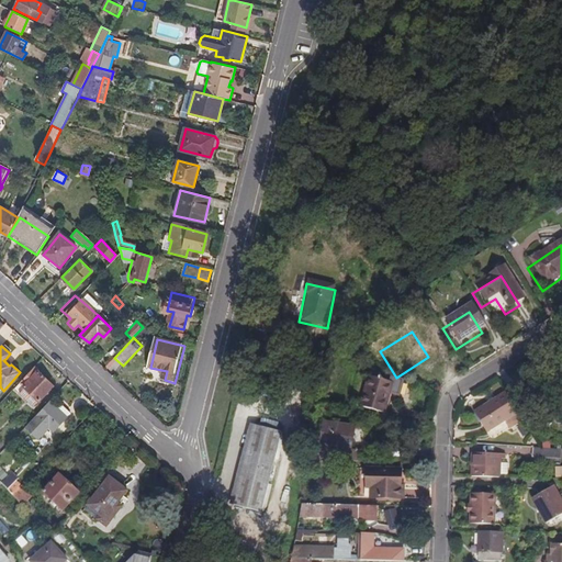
[(53,385),(34,368),(20,383),(25,388),(20,393),(33,406),(53,385)]
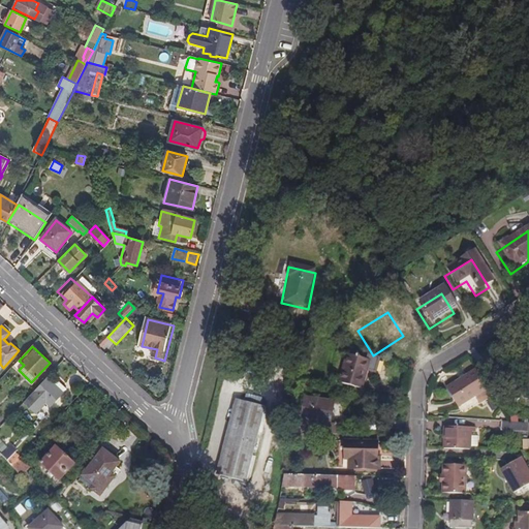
[(368,380),(372,366),(365,362),(363,368),(340,362),(333,391),(356,397),(361,378),(368,380)]
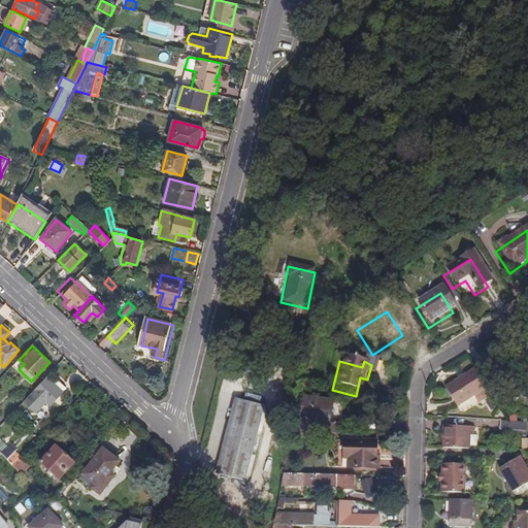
[(475,410),(489,402),(471,376),(442,396),(455,414),(471,403),(475,410)]
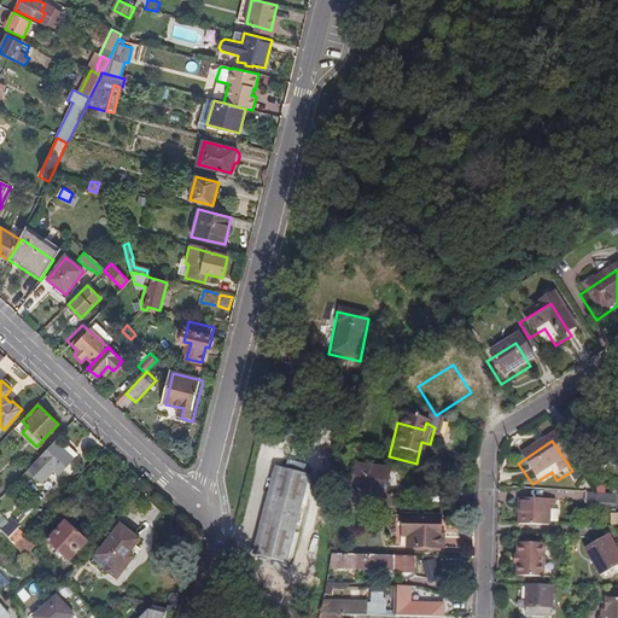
[(54,442),(28,471),(42,484),(54,471),(58,474),(74,459),(77,455),(65,444),(62,448),(54,442)]
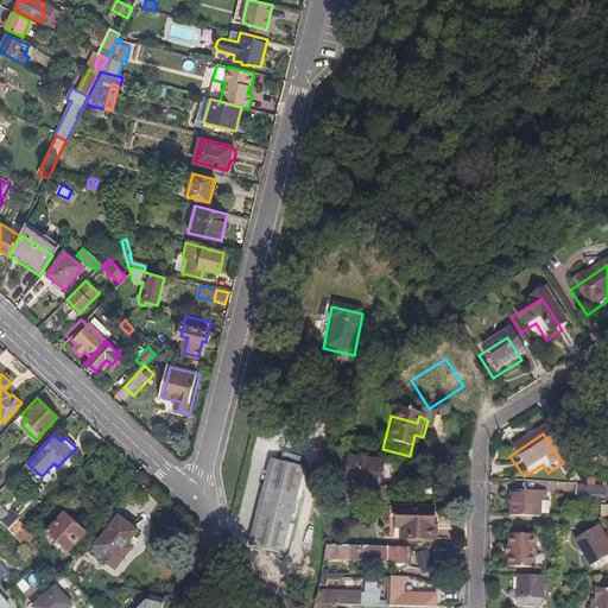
[(279,555),(297,470),(268,464),(251,549),(279,555)]
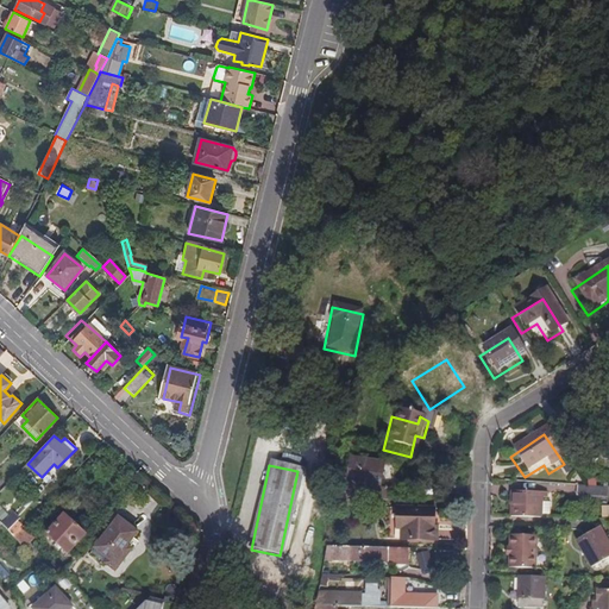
[(372,495),(377,472),(349,466),(347,469),(346,469),(343,488),(336,487),(332,508),(343,508),(344,503),(353,504),(355,498),(368,501),(376,502),(375,509),(396,510),(396,498),(377,497),(377,496),(372,495)]
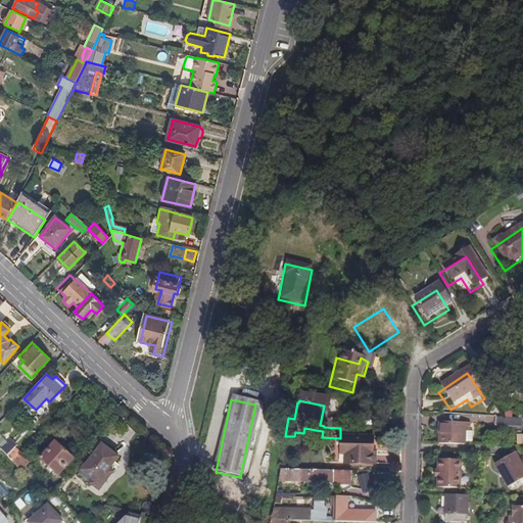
[(521,433),(521,425),(501,424),(494,424),(494,432),(521,433)]
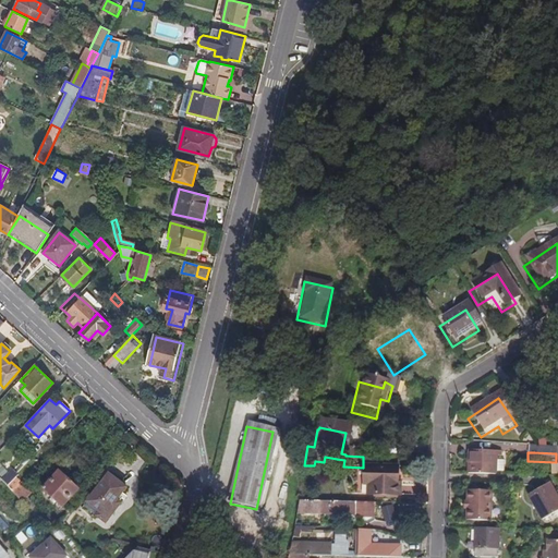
[(487,481),(488,462),(493,463),(493,458),(460,456),(459,480),(487,481)]
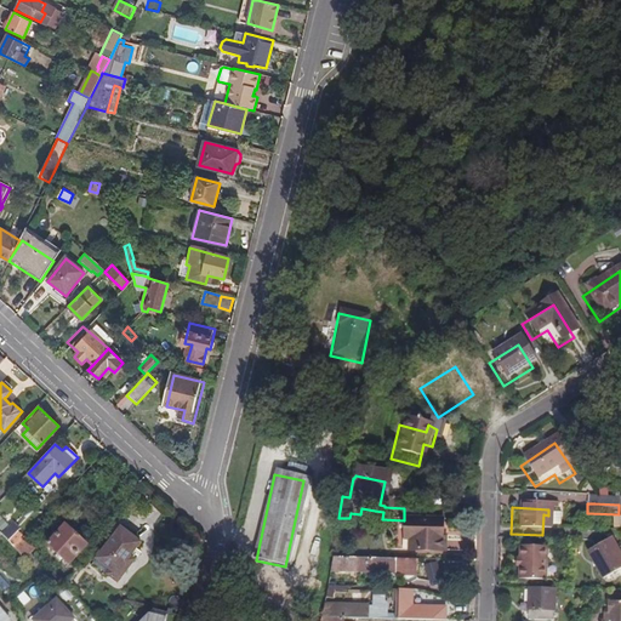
[(9,542),(20,531),(12,524),(3,535),(9,542)]
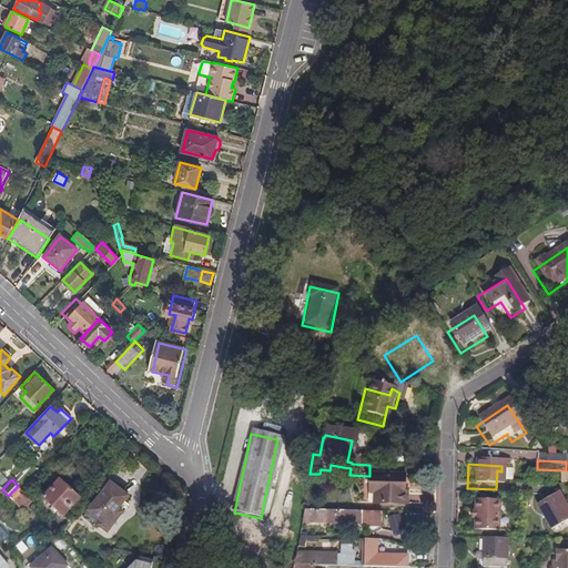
[(399,501),(401,483),(361,482),(359,500),(364,500),(364,511),(403,513),(403,501),(399,501)]
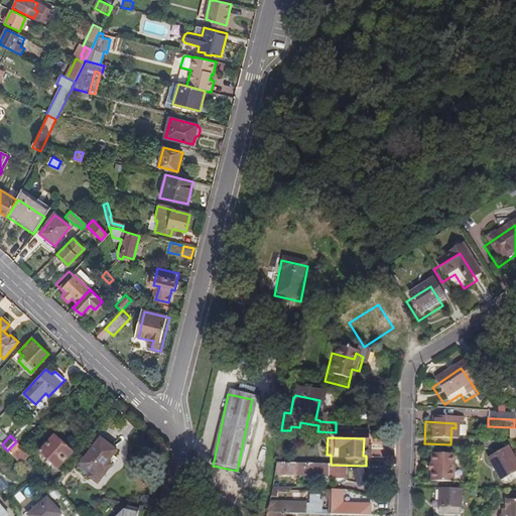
[(57,471),(73,455),(55,438),(40,454),(57,471)]
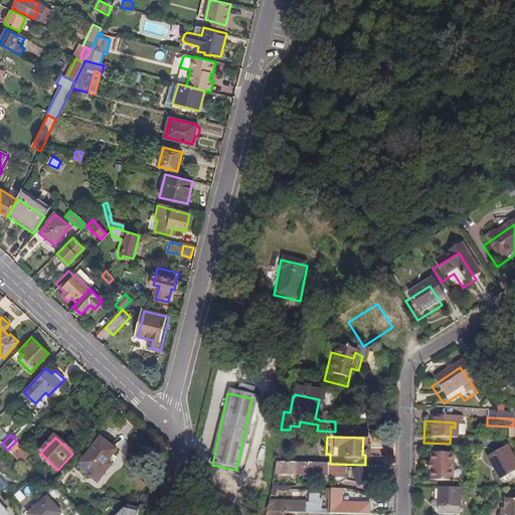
[(97,476),(117,450),(101,438),(81,463),(97,476)]
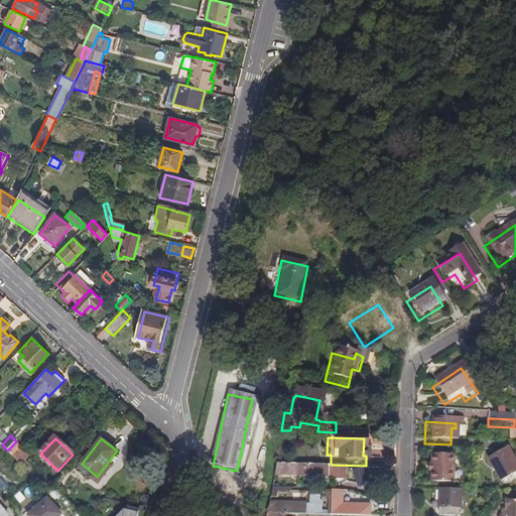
[(12,456),(22,445),(20,443),(10,455),(12,456)]
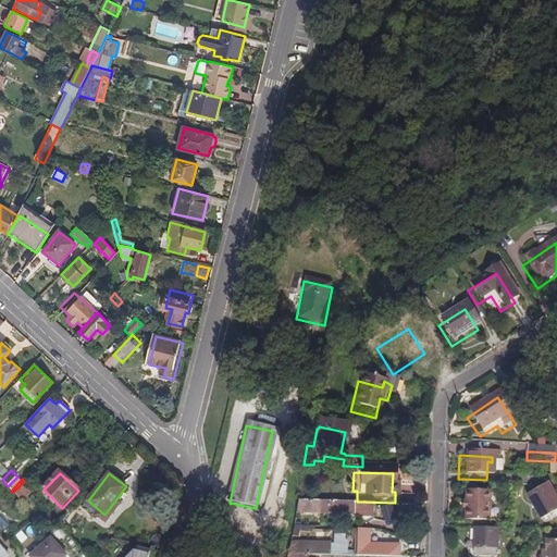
[(35,491),(24,481),(13,492),(23,504),(34,492),(35,491)]
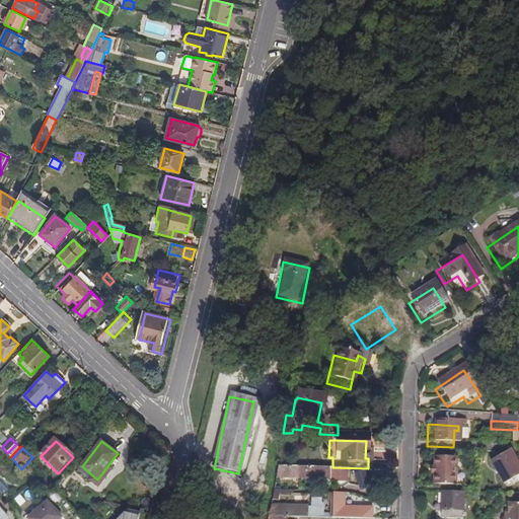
[(518,478),(518,475),(508,456),(488,466),(501,490),(518,478)]
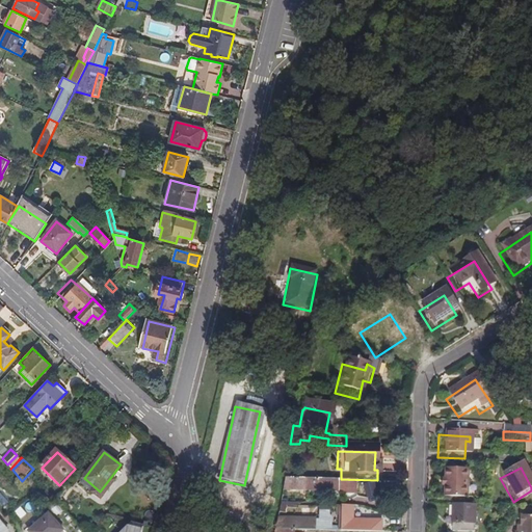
[(464,502),(466,474),(443,473),(443,485),(444,485),(444,490),(442,490),(442,502),(464,502)]
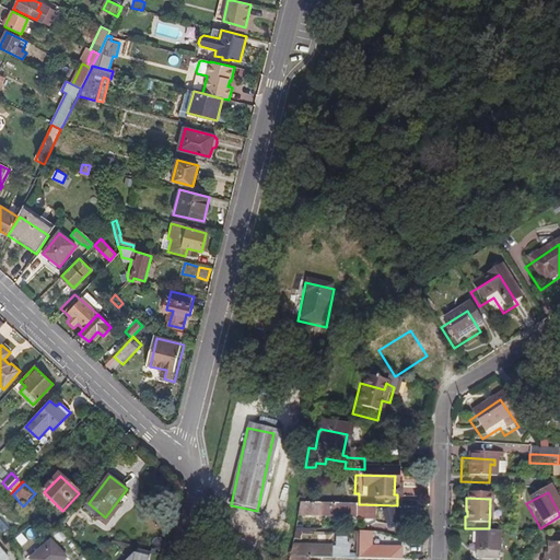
[(418,508),(386,505),(386,527),(417,528),(418,508)]
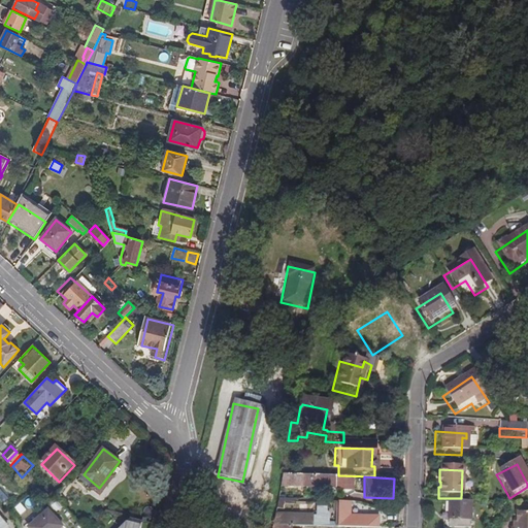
[(339,492),(339,481),(279,480),(277,491),(339,492)]
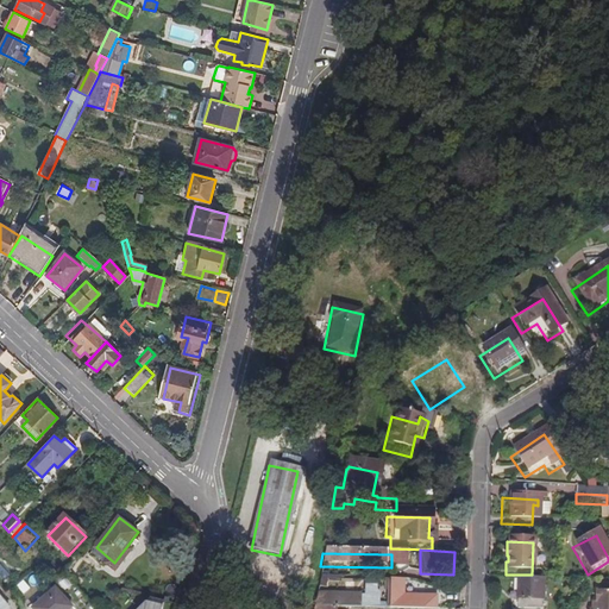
[(403,571),(405,554),(391,554),(391,567),(391,571),(403,571)]
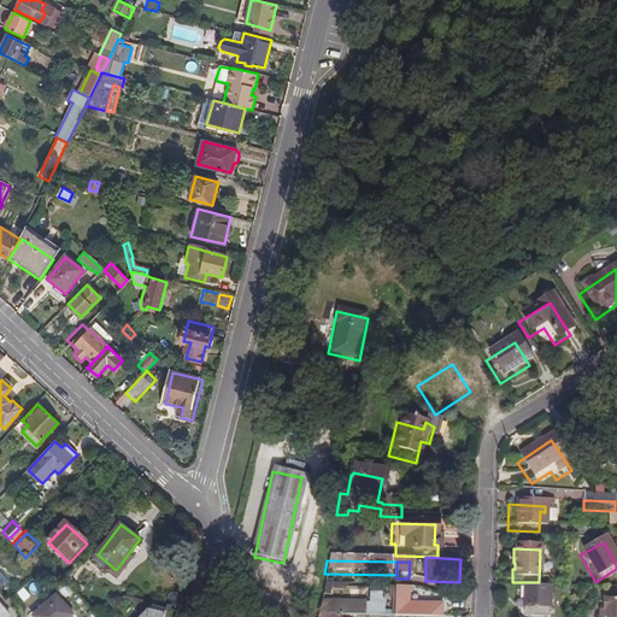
[(0,583),(6,588),(12,581),(0,571),(0,583)]
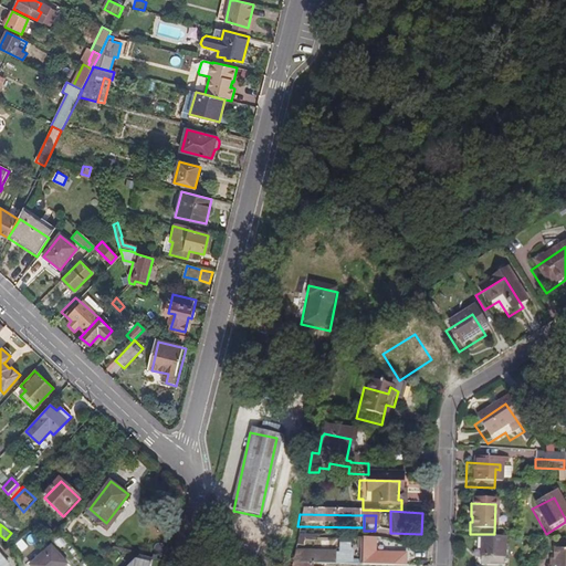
[(74,542),(64,531),(61,536),(70,545),(74,542)]
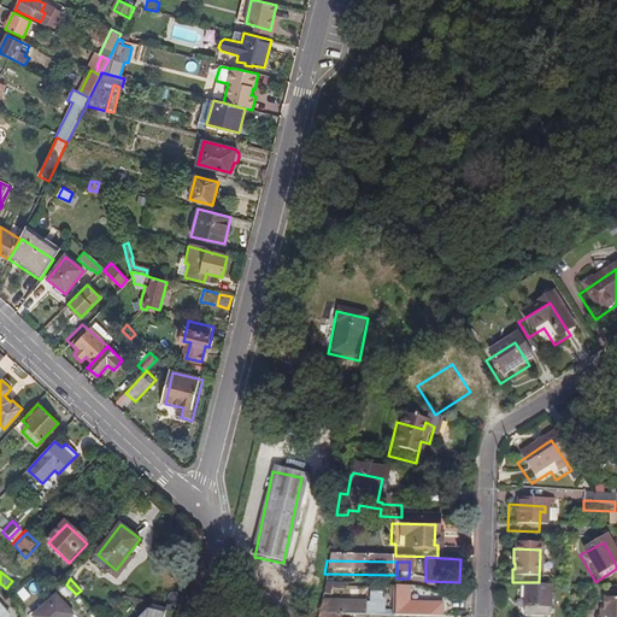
[(541,616),(542,591),(517,589),(516,616),(541,616)]
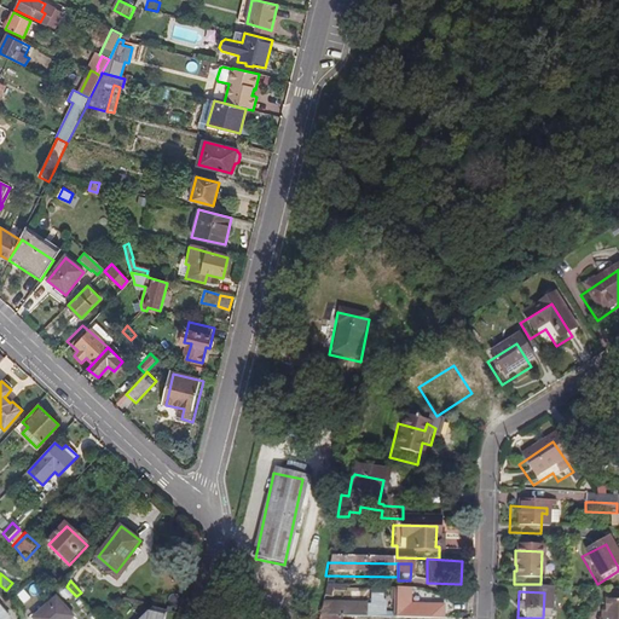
[(438,618),(438,613),(404,612),(404,596),(392,595),(391,618),(438,618)]
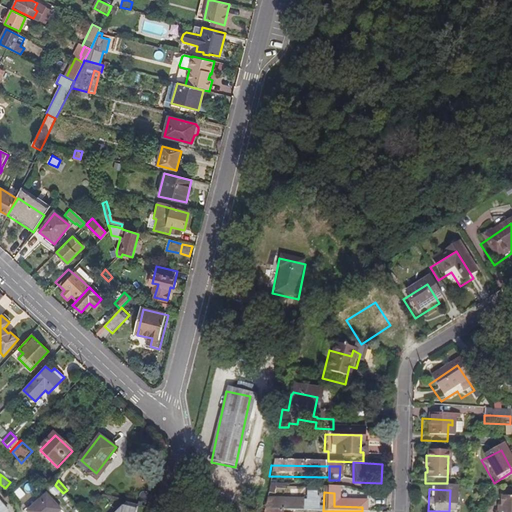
[(58,511),(61,510),(47,495),(29,511),(58,511)]
